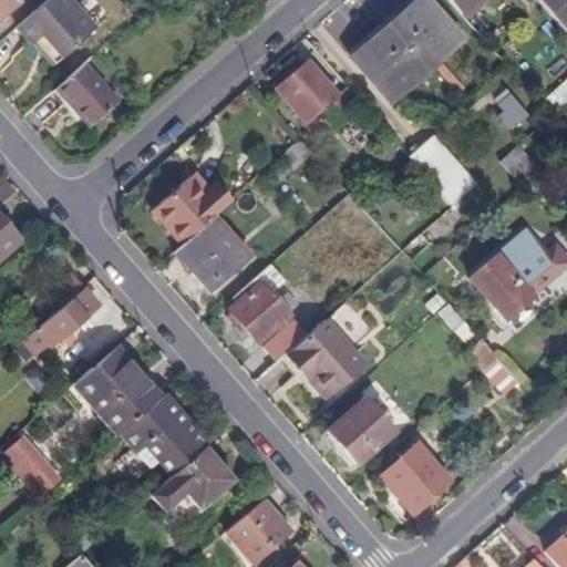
[(0,0),(0,17),(19,0),(0,0)]
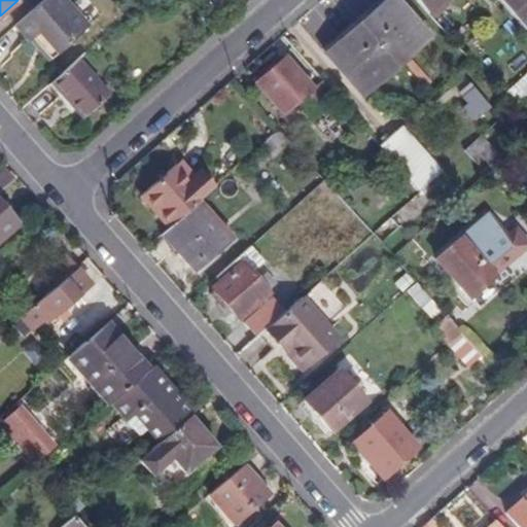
[(29,42),(47,63),(55,57),(88,27),(63,0),(43,0),(14,26),(29,42)]
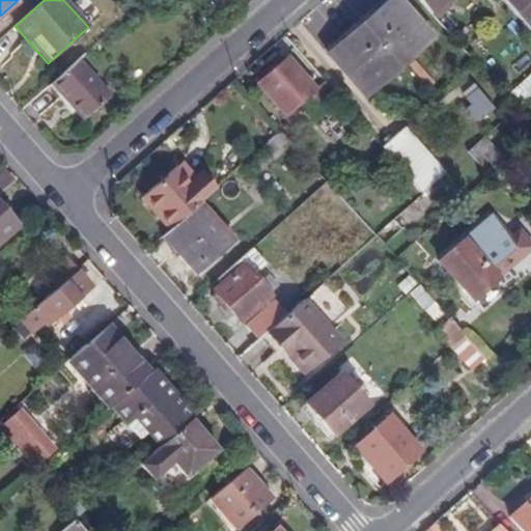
[(397,0),(392,0),(329,56),(365,96),(432,37),(397,0)]
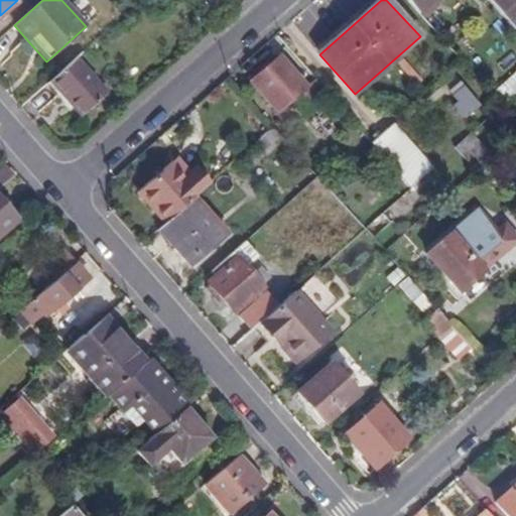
[(434,0),(406,0),(419,14),(434,0)]
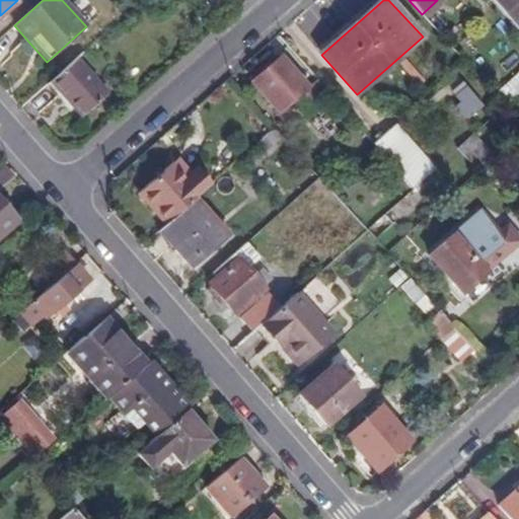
[(518,0),(493,0),(518,29),(518,0)]
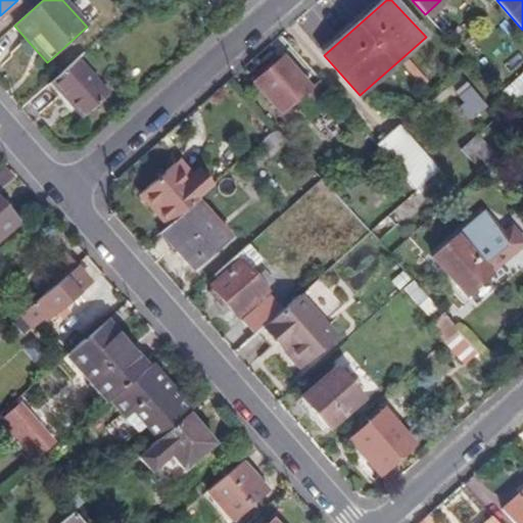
[(282,113),(311,88),(283,56),(254,83),(282,113)]
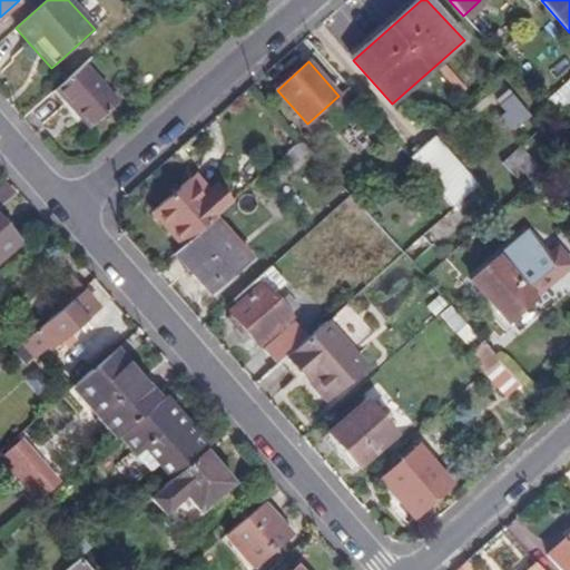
[(84,67),(57,90),(89,129),(117,105),(84,67)]
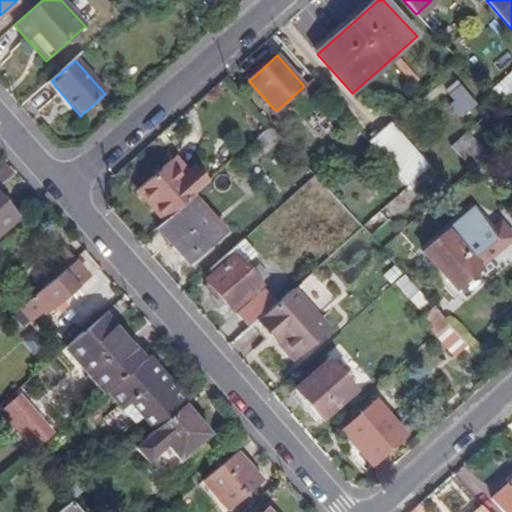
[(497,106),(511,91),(511,73),(488,96),(497,106)]
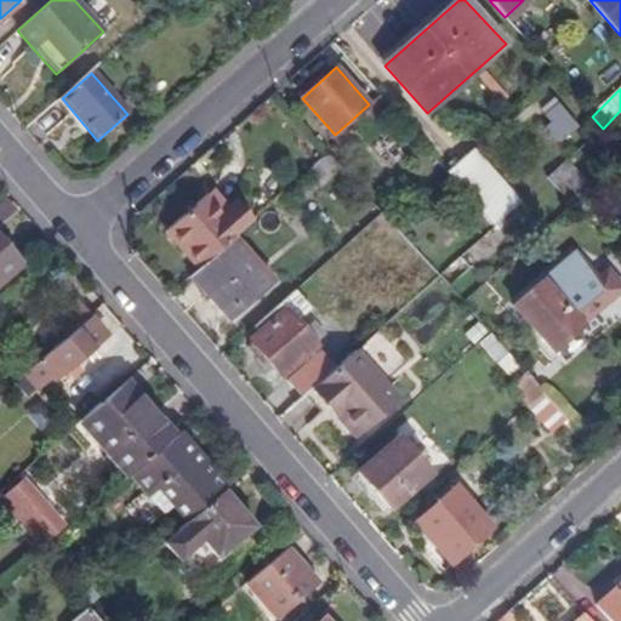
[(474,149),(450,172),(467,191),(476,201),(496,223),(520,201),(474,149)]
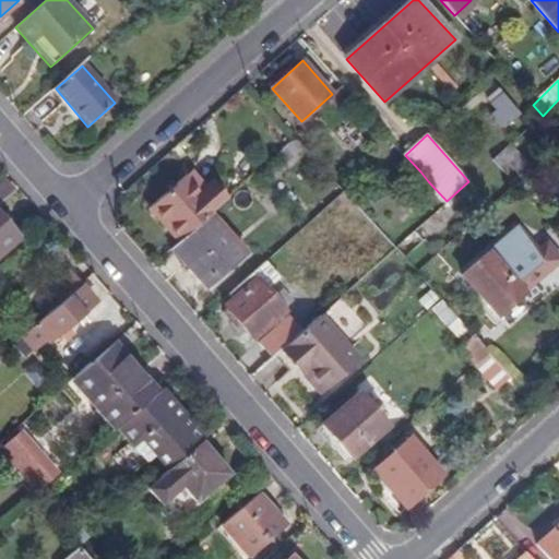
[(530,165),(511,143),(496,157),(514,178),(530,165)]
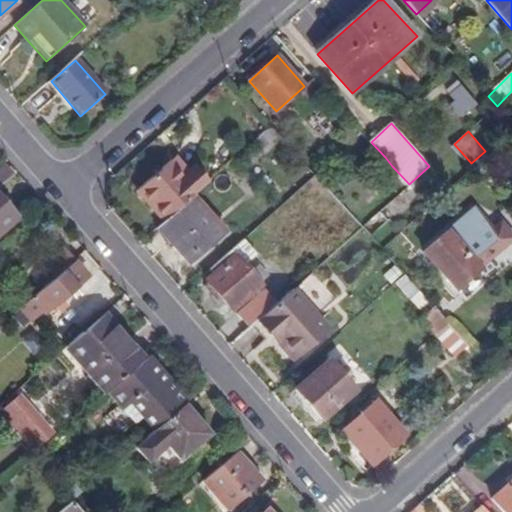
[(471,163),(454,144),(443,153),(461,172),(471,163)]
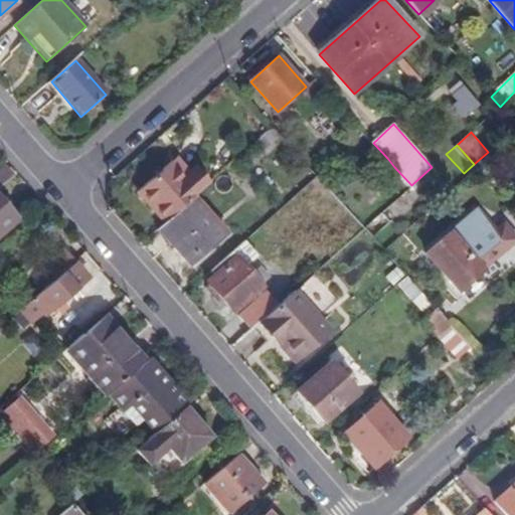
[(179,156),(174,161),(187,176),(193,171),(179,156)]
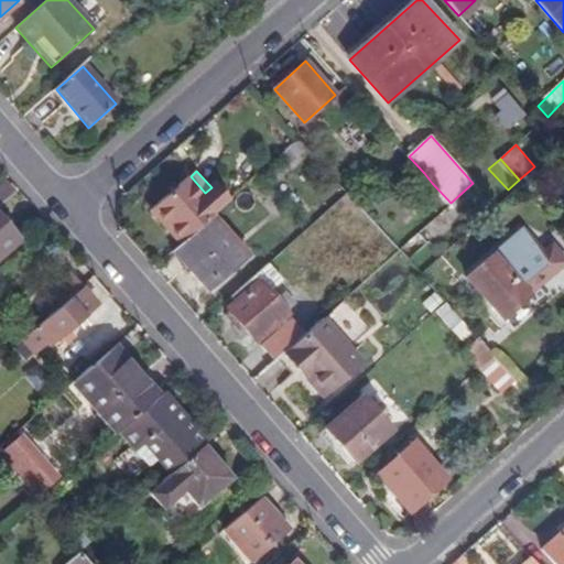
[(422,192),(432,183),(424,173),(414,182),(422,192)]
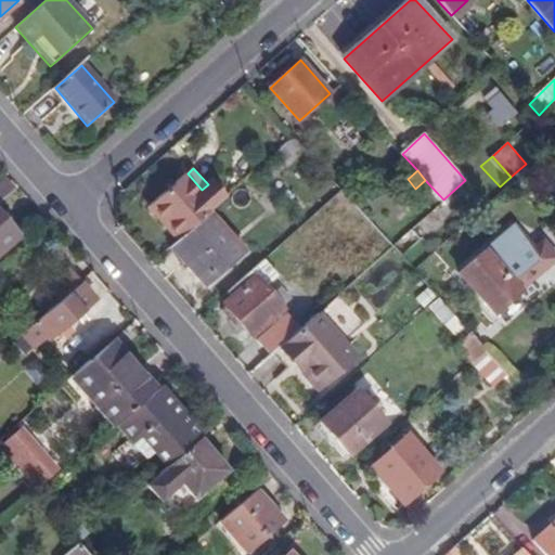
[(0,199),(17,185),(7,172),(0,178),(0,199)]
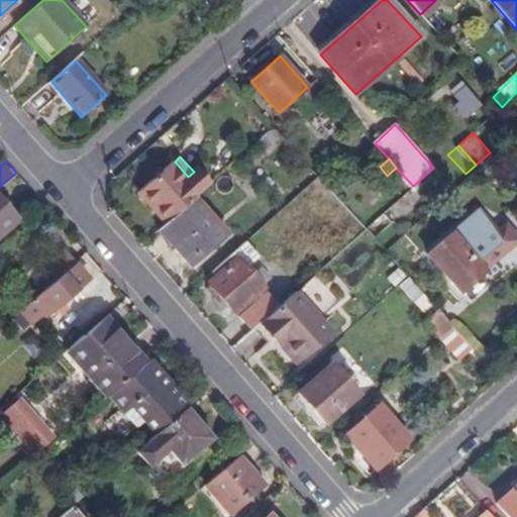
[(196,198),(212,184),(198,169),(194,172),(188,177),(175,162),(140,193),(168,224),(196,198)]
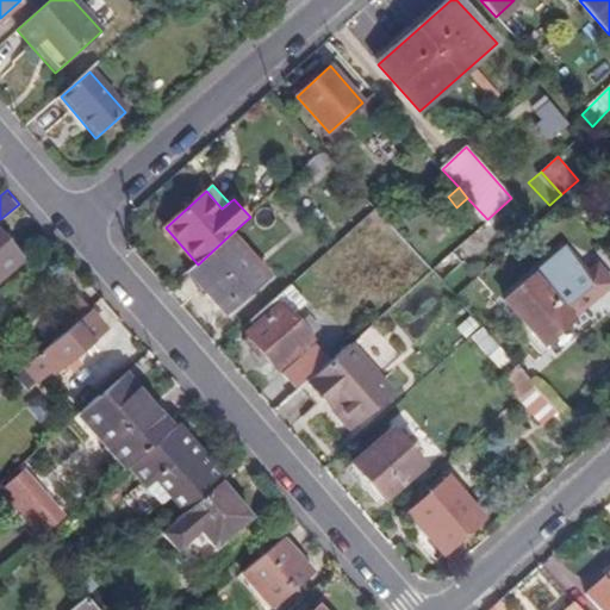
[(0,278),(22,260),(0,234),(0,278)]
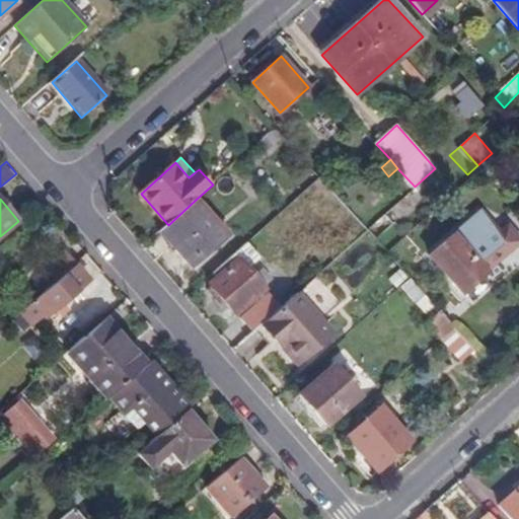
[(168,225),(161,231),(195,268),(229,236),(197,199),(168,225)]
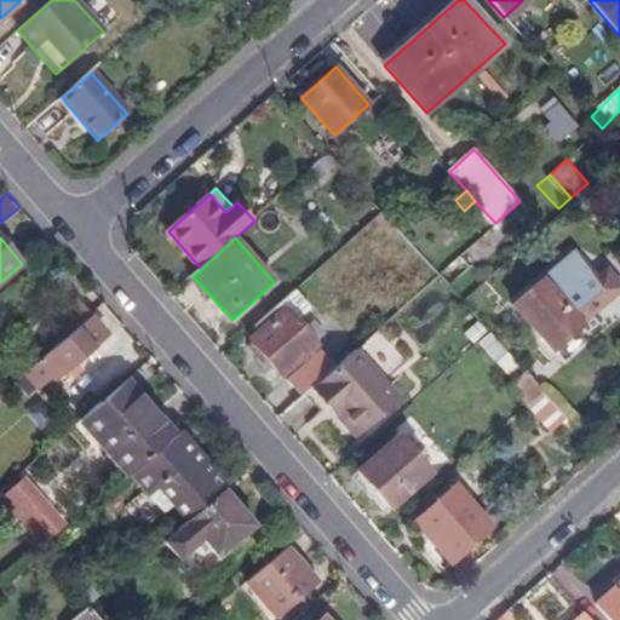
[(452,285),(476,263),(464,250),(440,271),(452,285)]
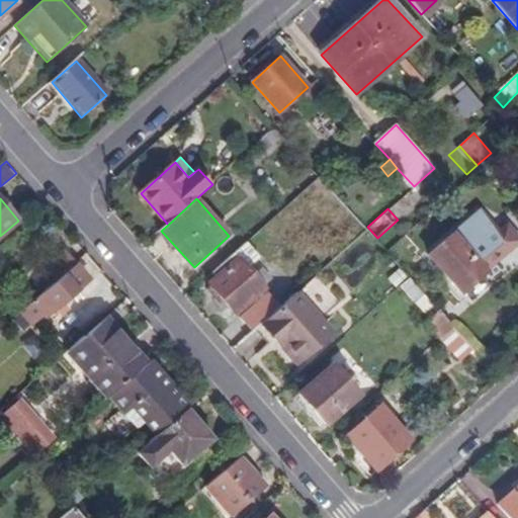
[(460,290),(517,240),(517,235),(509,226),(502,231),(488,216),(473,228),(466,222),(429,255),(460,290)]
